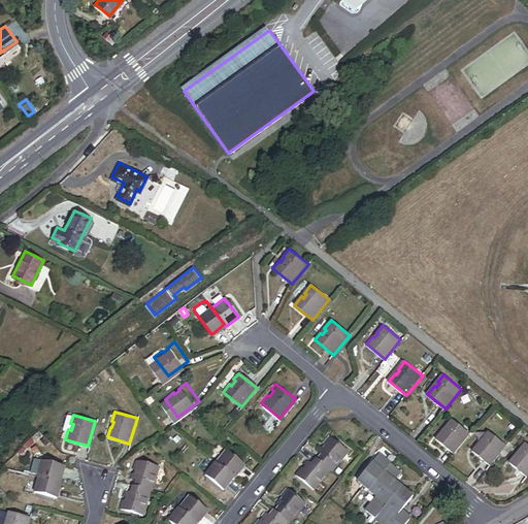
[(456,453),(472,433),(454,419),(448,427),(449,427),(444,432),(443,431),(437,438),(456,453)]
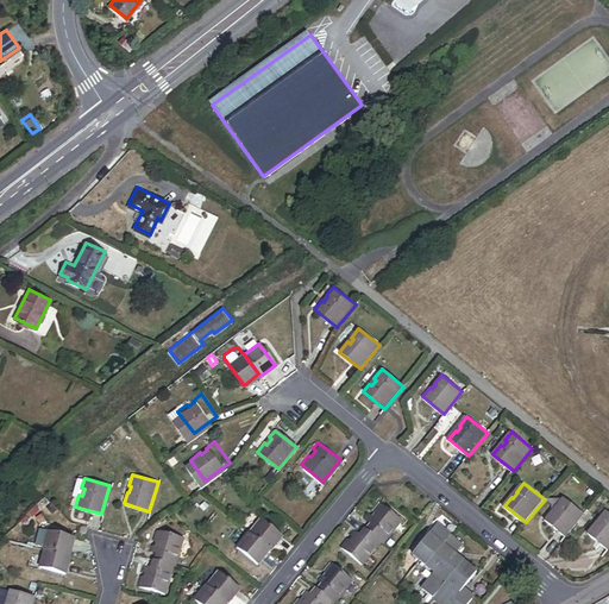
[(548,520),(570,536),(588,515),(567,497),(562,505),(563,507),(558,513),(557,510),(548,520)]
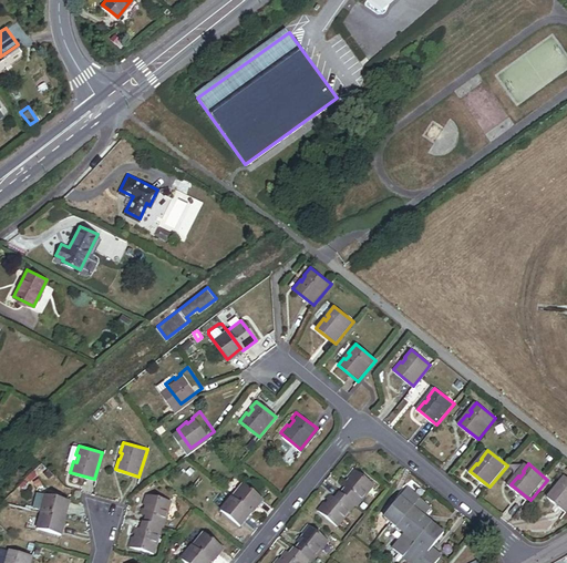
[(354,503),(357,504),(374,482),(356,467),(350,473),(352,476),(348,480),(347,479),(342,484),(346,488),(342,492),(354,503)]
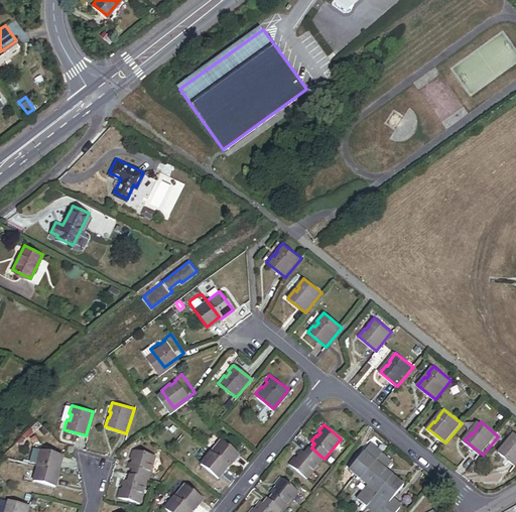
[(500,452),(515,465),(515,433),(510,440),(511,441),(507,445),(506,444),(500,452)]
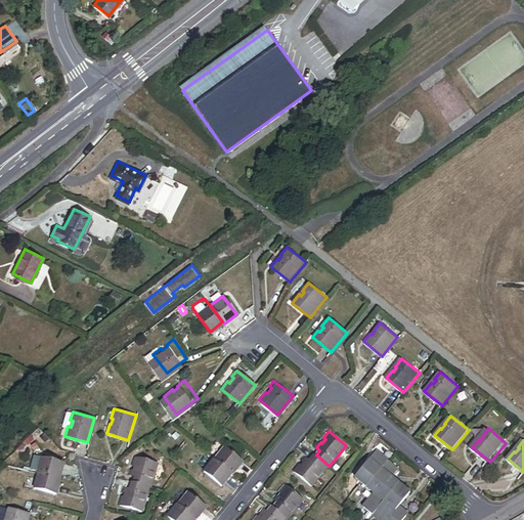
[(224,446),(215,458),(231,471),(233,472),(243,461),(224,446)]
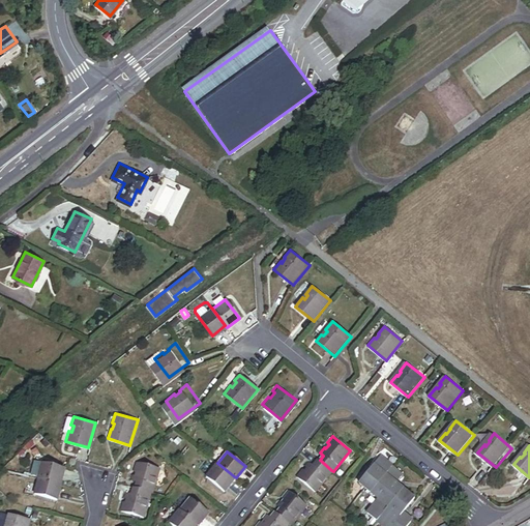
[(381,455),(359,481),(371,491),(379,481),(392,464),(381,455)]
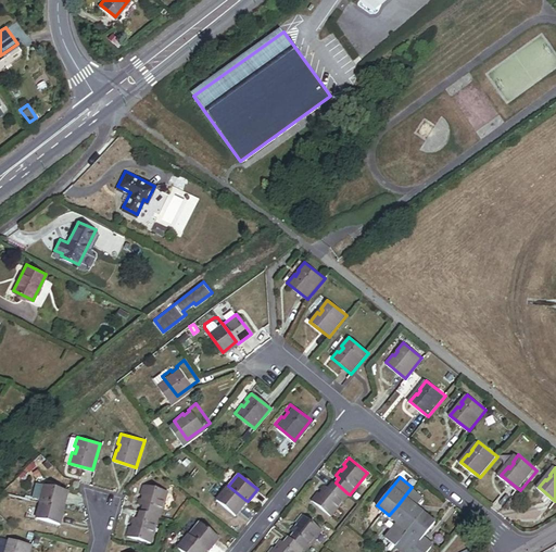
[(159,514),(160,514),(167,489),(143,481),(141,490),(143,490),(142,497),(140,497),(139,501),(144,503),(143,510),(159,514)]
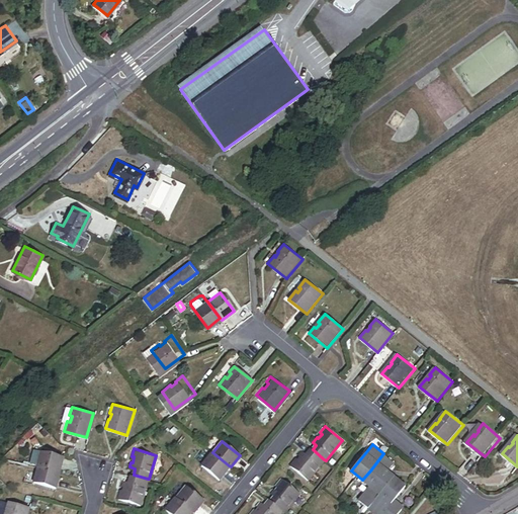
[(309,479),(324,459),(313,449),(312,448),(309,452),(305,449),(300,454),(301,455),(298,460),(296,458),(291,464),(309,479)]
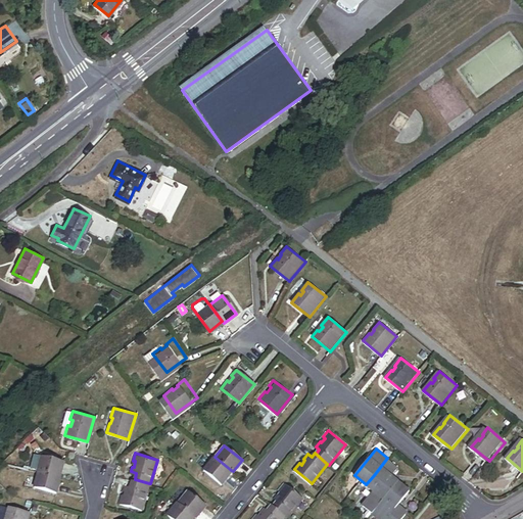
[(40,454),(36,467),(39,468),(58,474),(62,461),(40,454)]
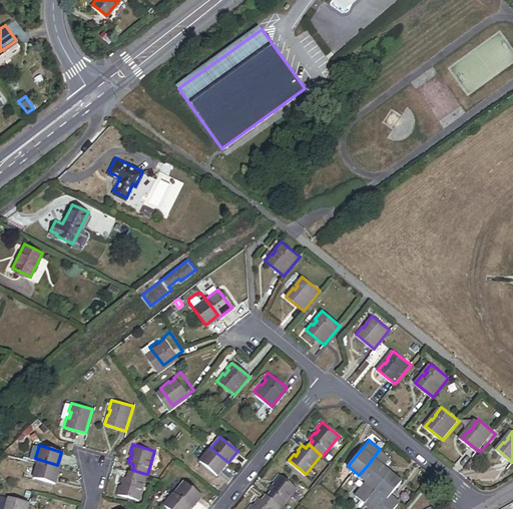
[(210,448),(208,446),(199,458),(217,473),(226,461),(210,448)]
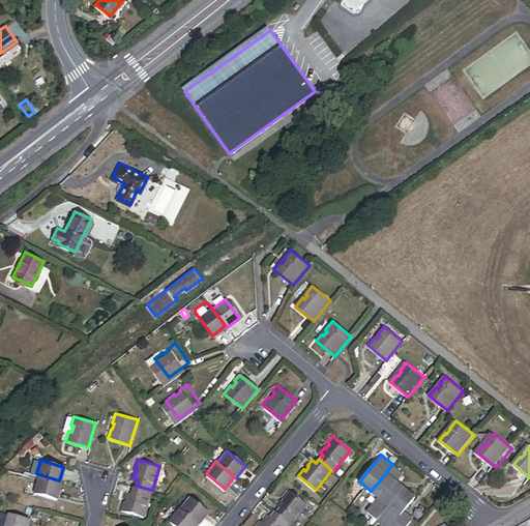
[(402,471),(392,464),(379,481),(398,497),(404,488),(394,479),(402,471)]
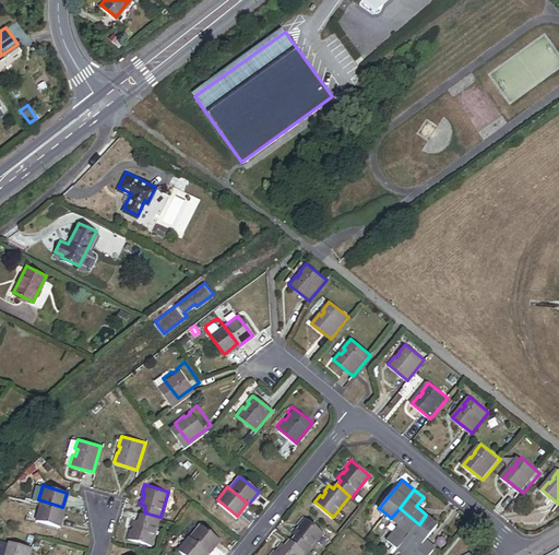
[(62,507),(42,500),(36,517),(60,523),(64,508),(62,507)]
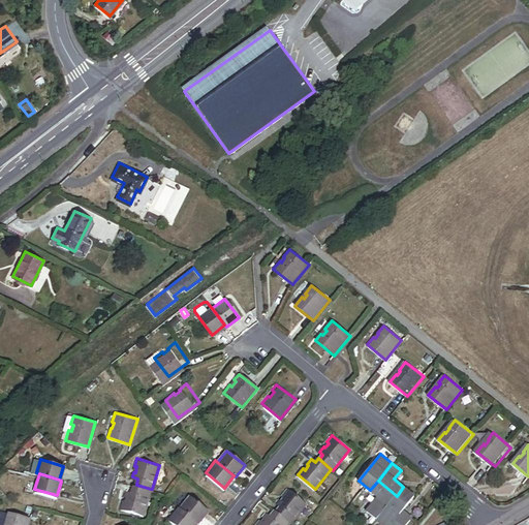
[(397,496),(378,481),(370,490),(379,497),(367,512),(376,519),(385,508),(397,496)]
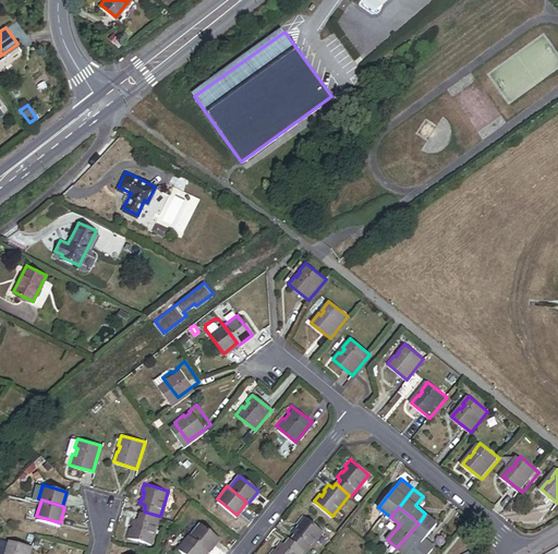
[(144,512),(142,510),(140,517),(133,515),(131,521),(133,521),(131,527),(130,527),(126,536),(150,542),(159,516),(144,512)]
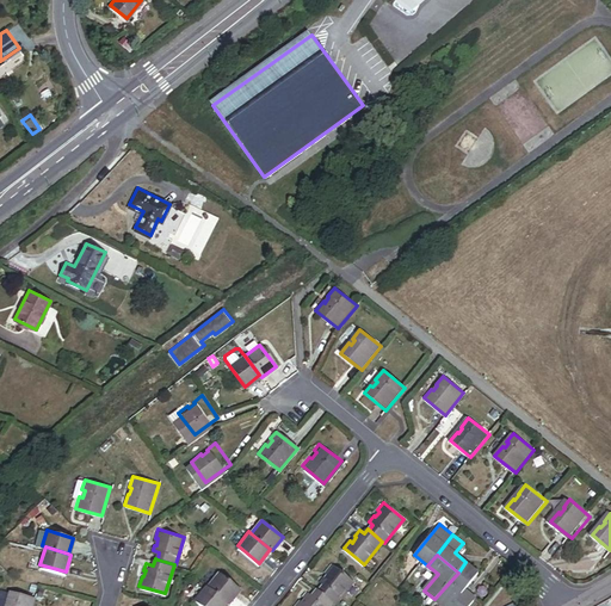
[(480,574),(466,562),(458,573),(445,587),(458,599),(462,595),(480,574)]
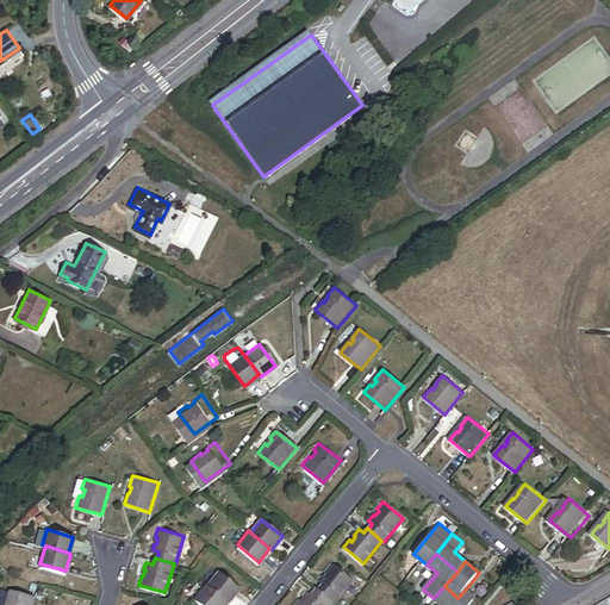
[(323,585),(318,590),(332,602),(334,603),(353,580),(332,563),(328,571),(329,572),(325,575),(324,574),(318,581),(323,585)]
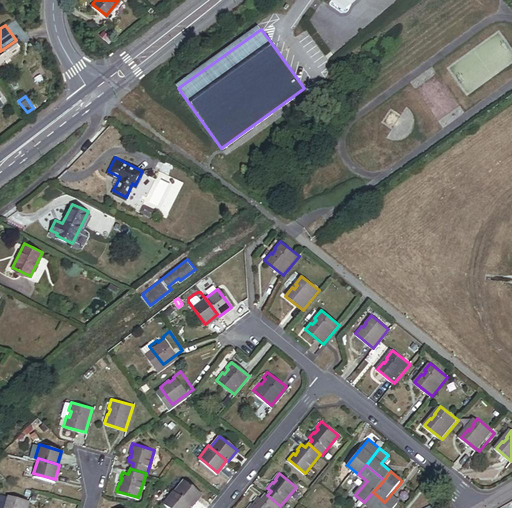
[(182,478),(173,490),(189,504),(191,505),(201,493),(182,478)]
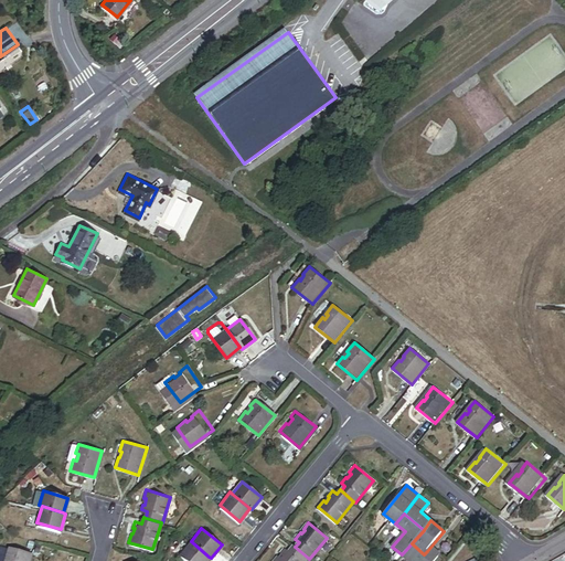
[(352,538),(349,536),(342,541),(348,544),(352,538)]
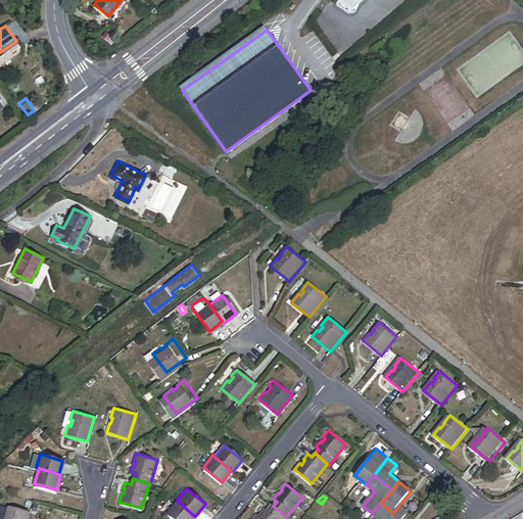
[(177,518),(189,518),(193,515),(177,501),(175,500),(167,511),(177,518)]
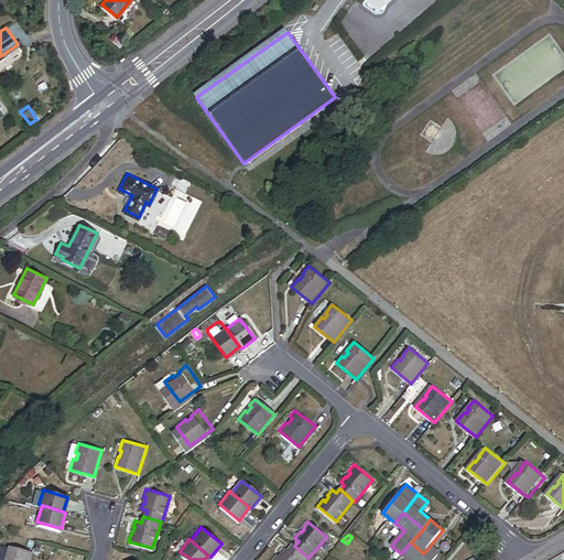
[(29,559),(32,550),(8,542),(4,551),(7,552),(4,559),(3,558),(2,559),(29,559)]
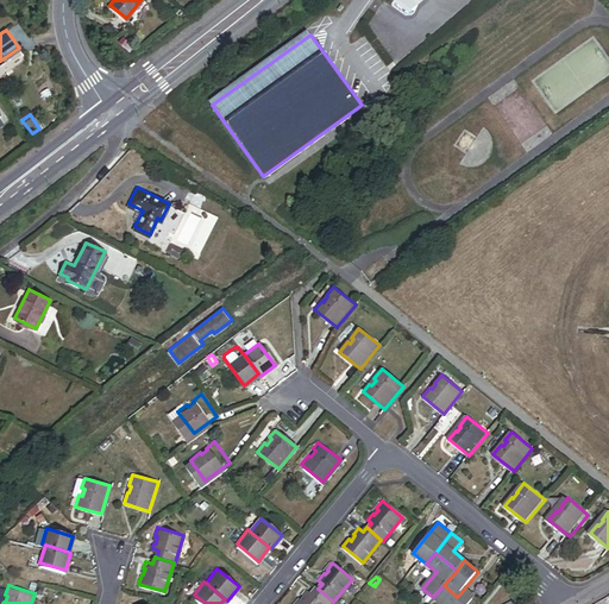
[(444,585),(433,597),(441,603),(469,603),(471,603),(460,593),(457,597),(444,585)]
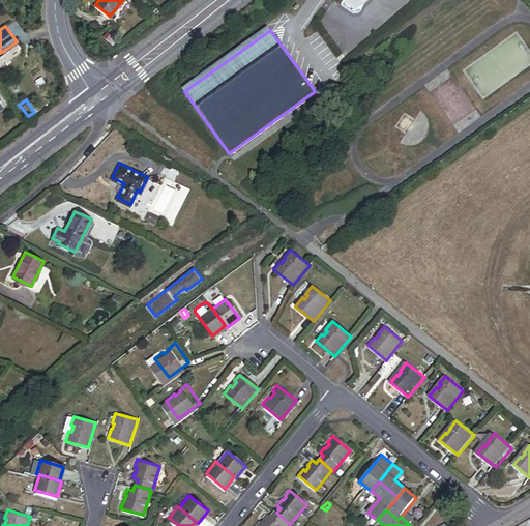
[(286,525),(289,523),(276,513),(275,512),(272,517),(267,513),(263,518),(265,520),(262,524),(260,522),(256,525),(286,525)]
